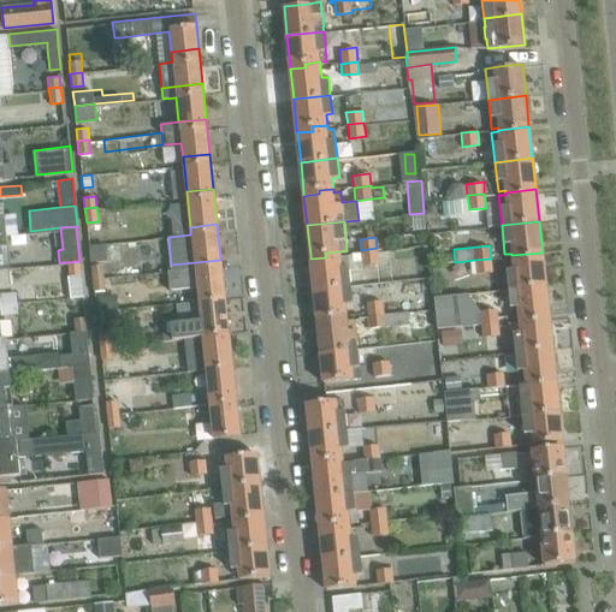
[(377,248),(361,250),(362,265),(379,263),(377,248)]
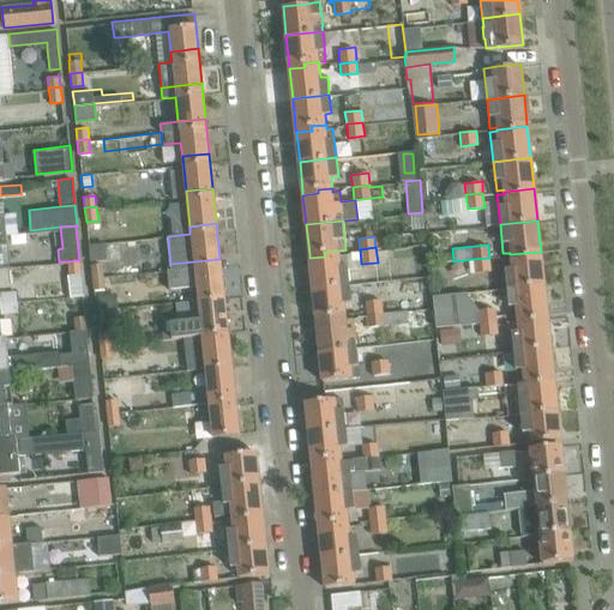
[(325,257),(309,258),(312,288),(349,284),(347,254),(339,255),(339,251),(324,252),(325,257)]
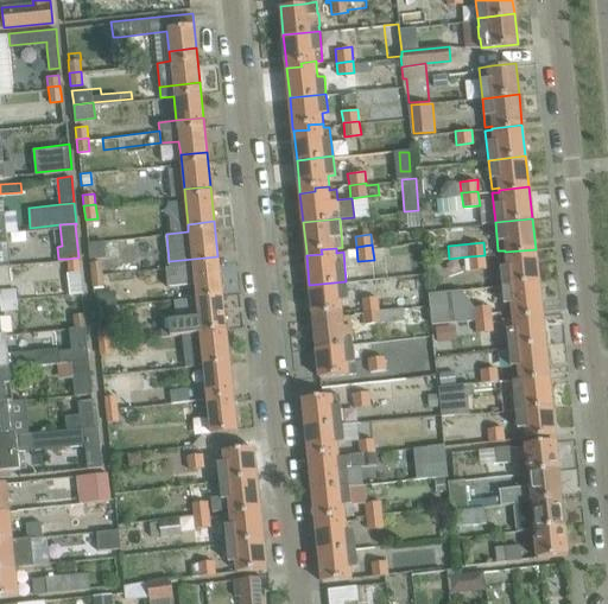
[(538,280),(536,249),(505,252),(505,255),(499,255),(501,284),(538,280)]
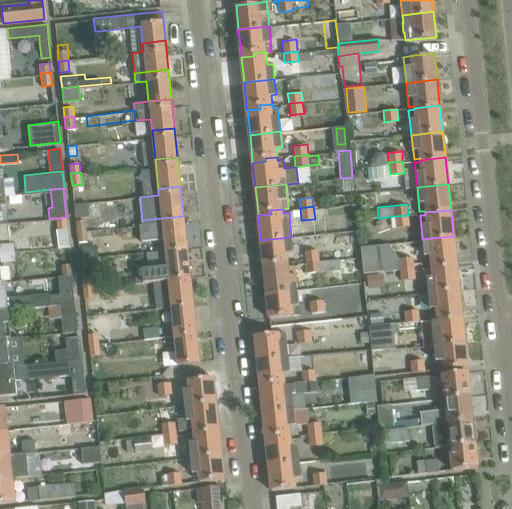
[(410,226),(408,215),(394,216),(395,227),(410,226)]
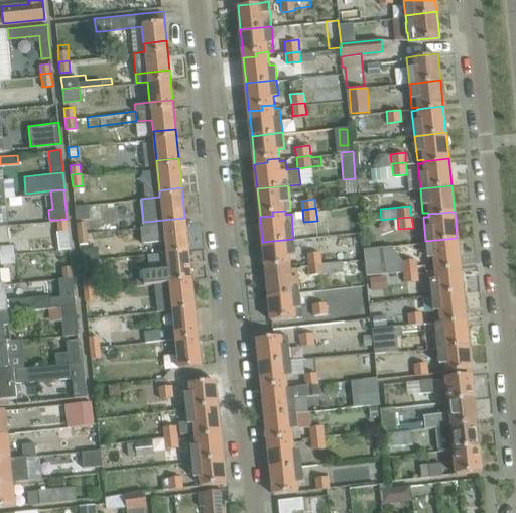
[(188,247),(184,218),(143,222),(144,226),(140,226),(141,243),(164,240),(165,249),(188,247)]
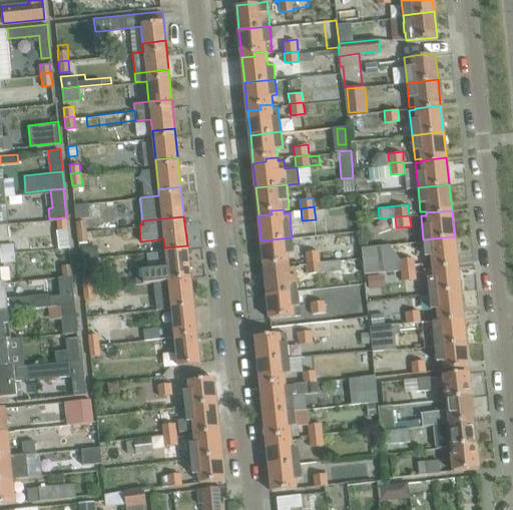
[(66,217),(56,218),(57,229),(67,228),(66,217)]
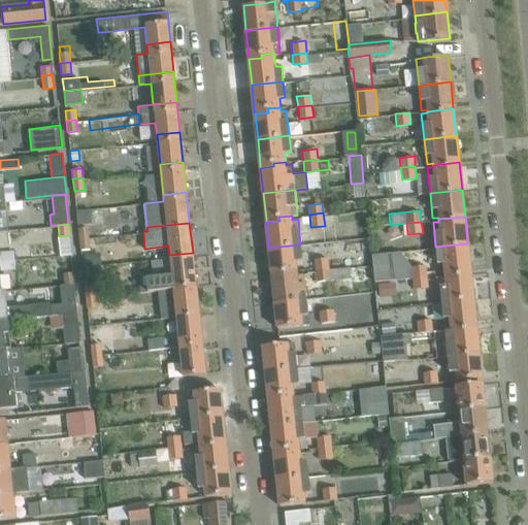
[(90,236),(88,226),(77,227),(78,237),(90,236)]
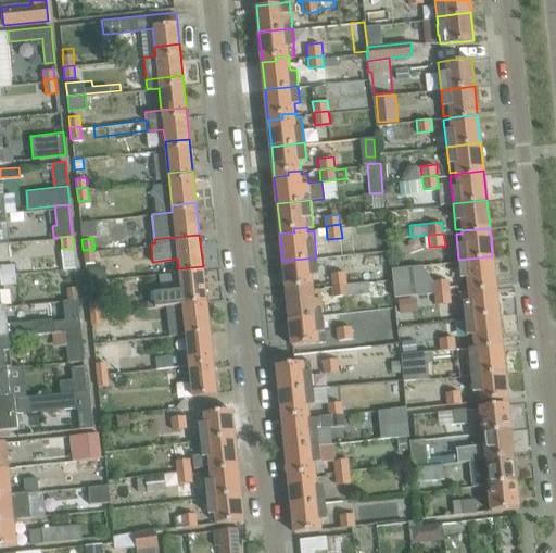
[(96,261),(95,249),(83,250),(85,263),(96,261)]
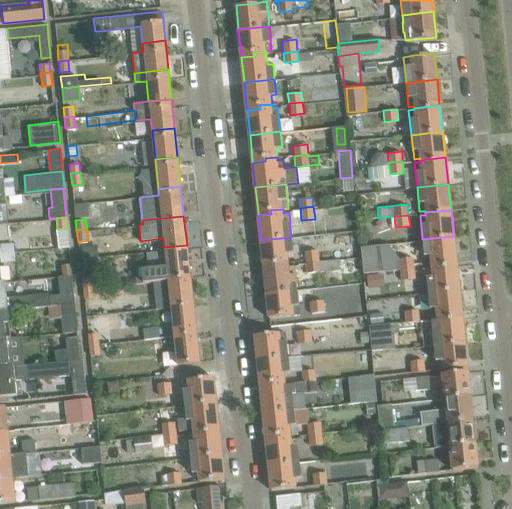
[(69,246),(67,231),(57,233),(59,247),(69,246)]
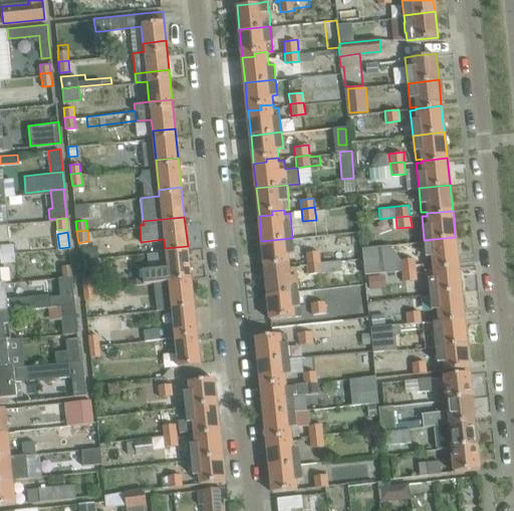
[(458,263),(455,237),(424,240),(426,257),(432,256),(433,265),(458,263)]
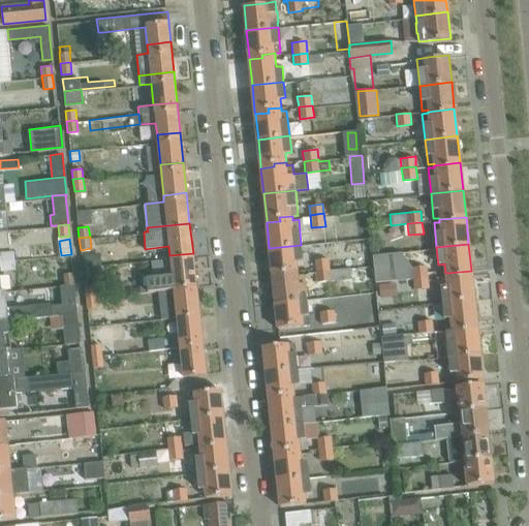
[(301,245),(269,248),(272,273),(272,277),(284,276),(283,272),(294,271),(299,271),(298,261),(303,260),(301,245)]
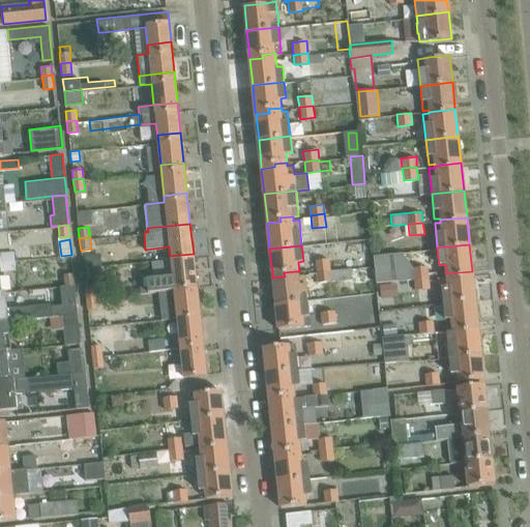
[(1,253),(0,252),(0,261),(15,260),(13,251),(1,253)]
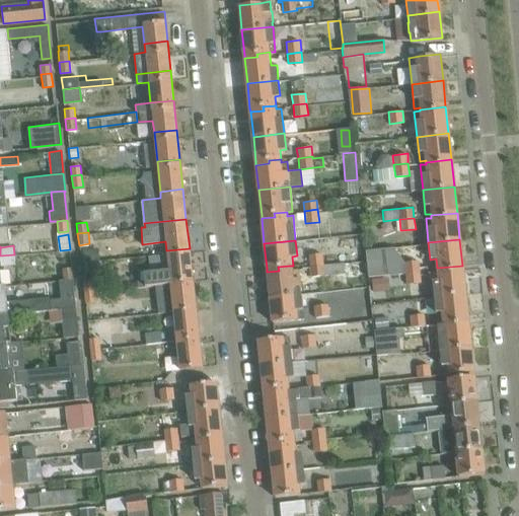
[(385,246),(365,248),(368,276),(381,274),(388,273),(385,246)]
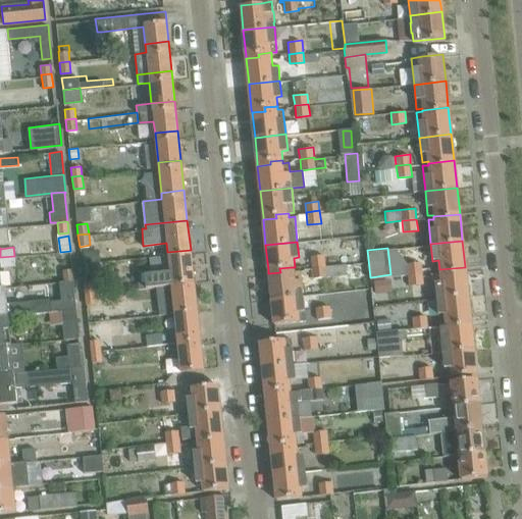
[(194,281),(191,252),(167,255),(169,270),(149,273),(138,274),(140,289),(170,284),(170,283),(194,281)]
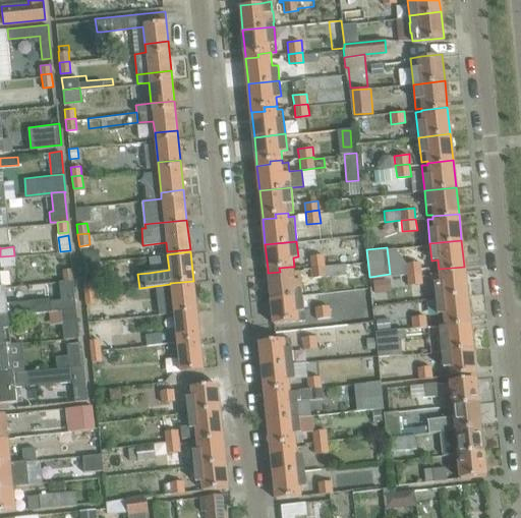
[(323,253),(309,255),(310,268),(325,266),(323,253)]
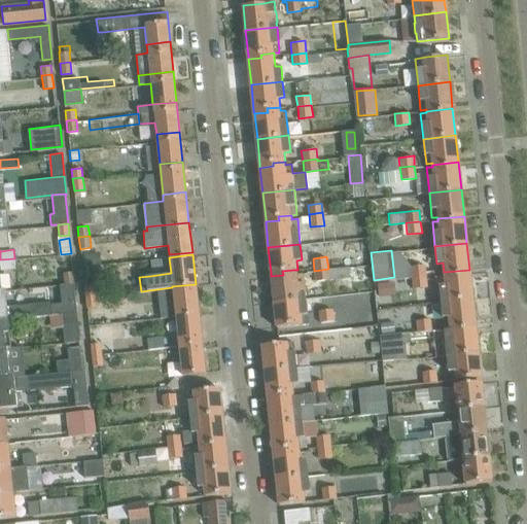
[(169,257),(149,258),(150,276),(171,273),(169,257)]
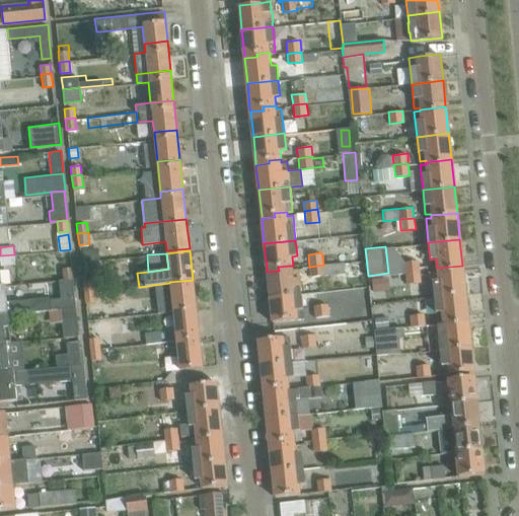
[(15,264),(14,254),(0,255),(0,258),(1,265),(15,264)]
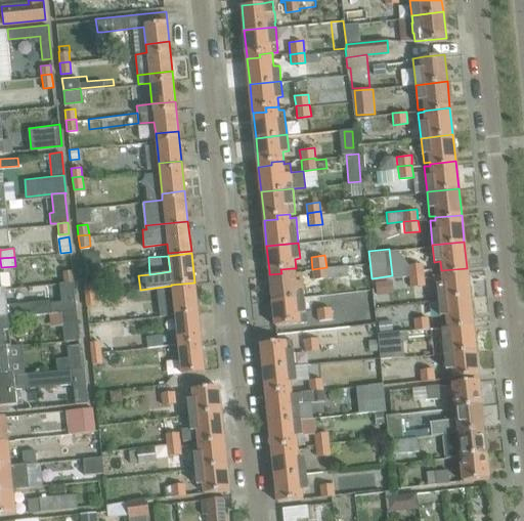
[(423,263),(408,264),(409,273),(424,272),(423,263)]
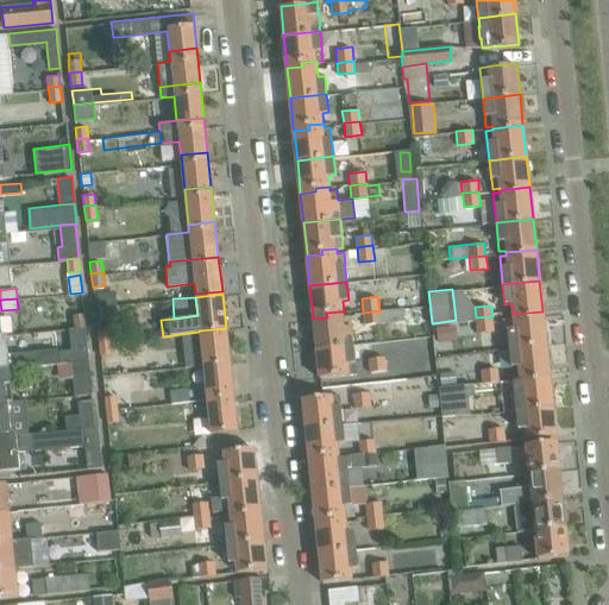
[(380,310),(363,313),(364,325),(380,322),(380,323),(405,321),(403,308),(380,310)]
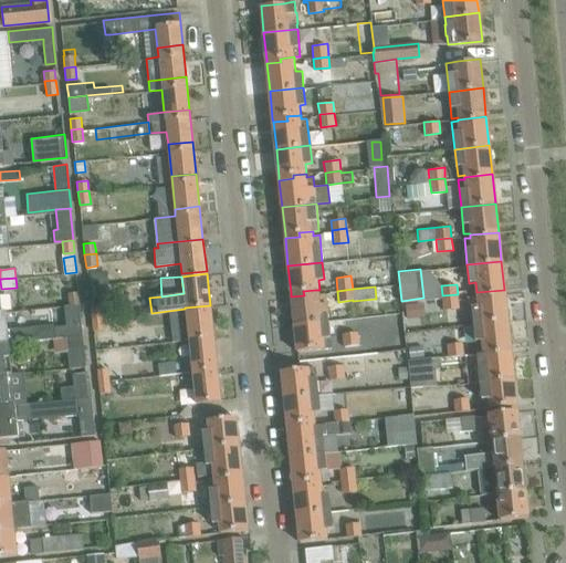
[(304,295),(291,296),(294,323),(328,320),(327,315),(328,315),(326,293),(320,293),(316,294),(315,290),(303,291),(304,295)]
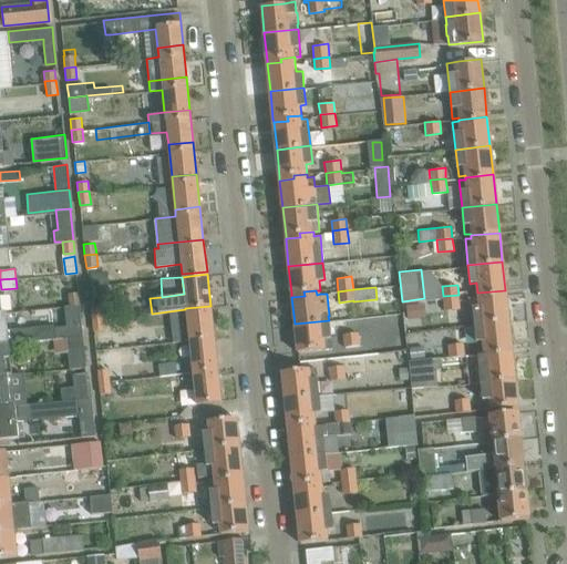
[(508,319),(505,290),(477,293),(478,306),(472,307),(474,322),(508,319)]
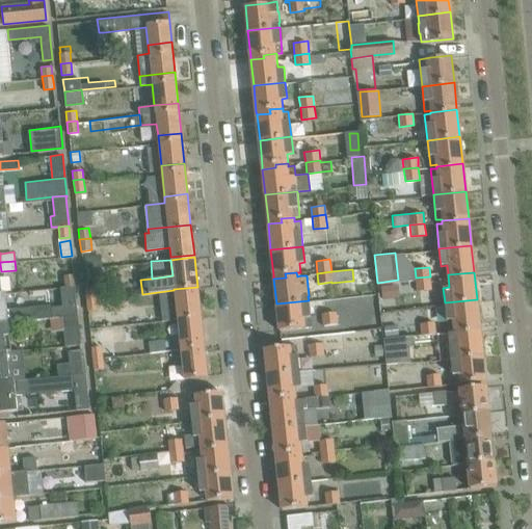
[(75,285),(74,273),(63,274),(64,286),(75,285)]
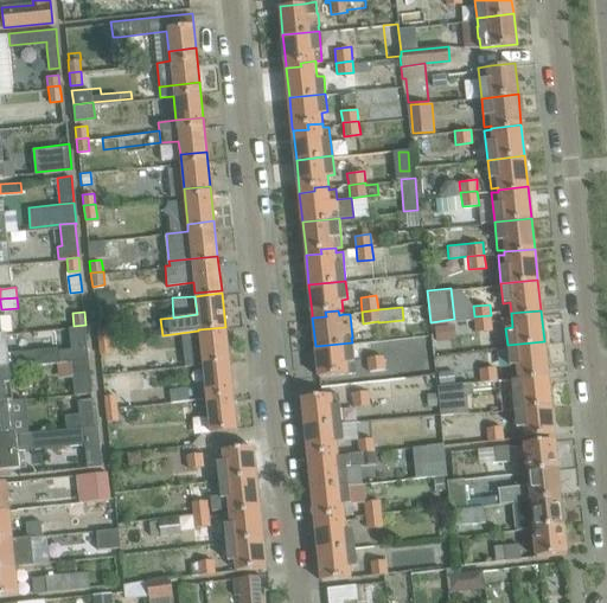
[(492,329),(491,315),(474,316),(475,331),(492,329)]
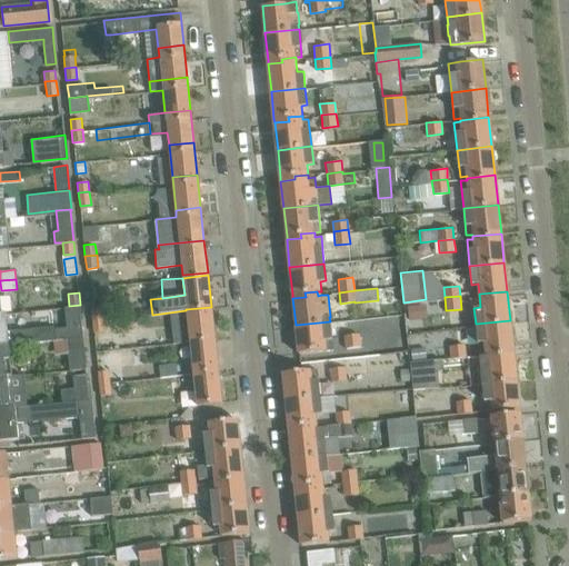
[(83,335),(80,305),(69,306),(65,306),(67,326),(55,327),(56,338),(66,337),(83,335)]
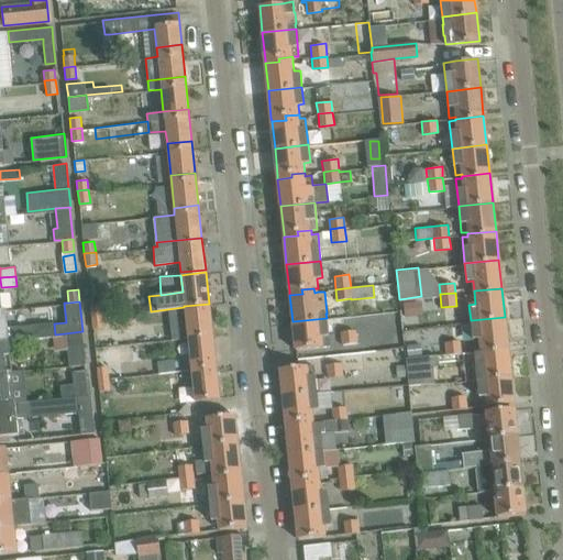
[(101,314),(100,304),(89,305),(90,315),(101,314)]
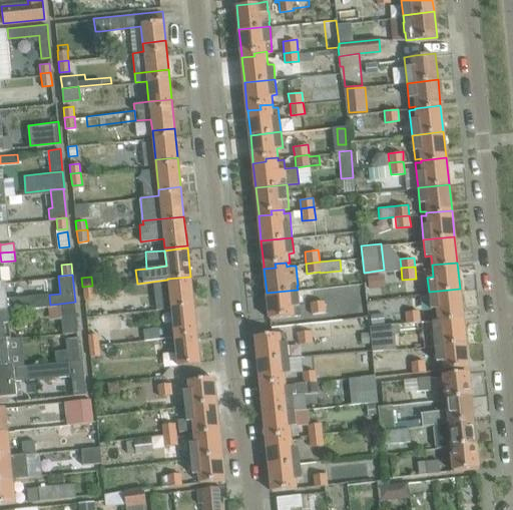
[(193,304),(190,277),(167,279),(167,280),(170,307),(193,304)]
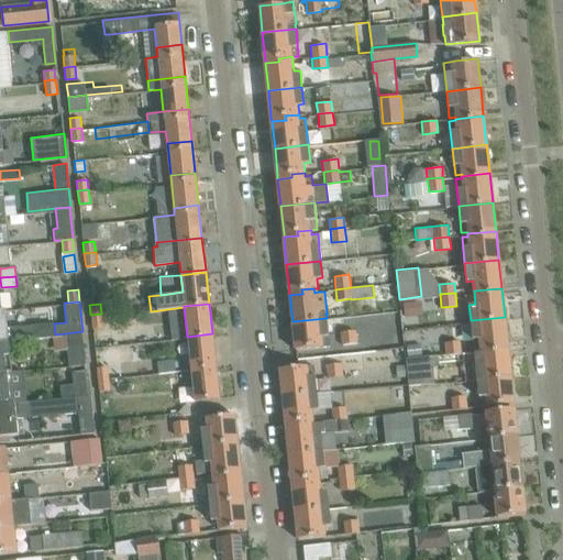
[(103,327),(101,314),(90,315),(91,328),(103,327)]
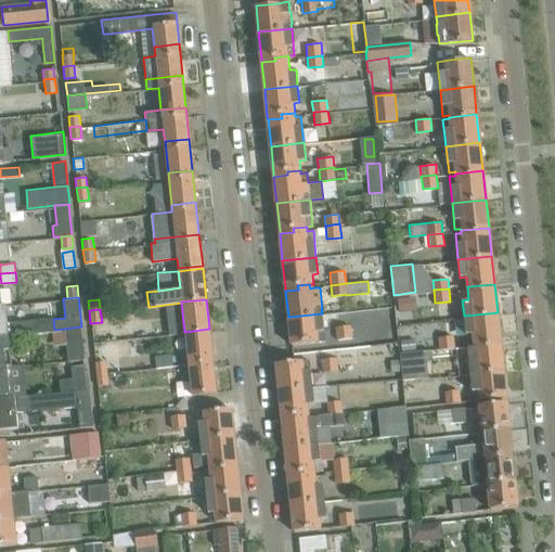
[(501,339),(498,312),(464,316),(466,344),(474,343),(501,339)]
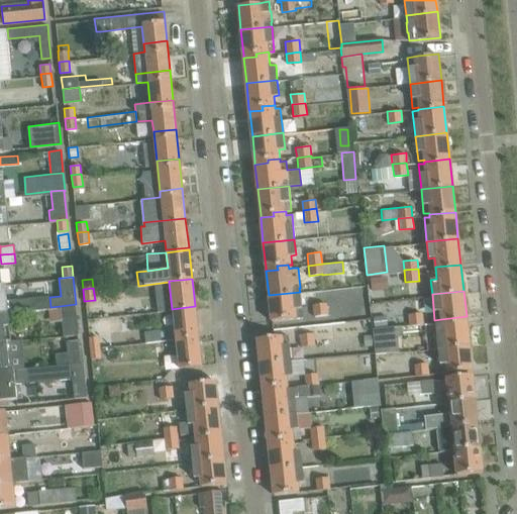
[(300,292),(269,295),(272,320),(292,318),(303,317),(300,292)]
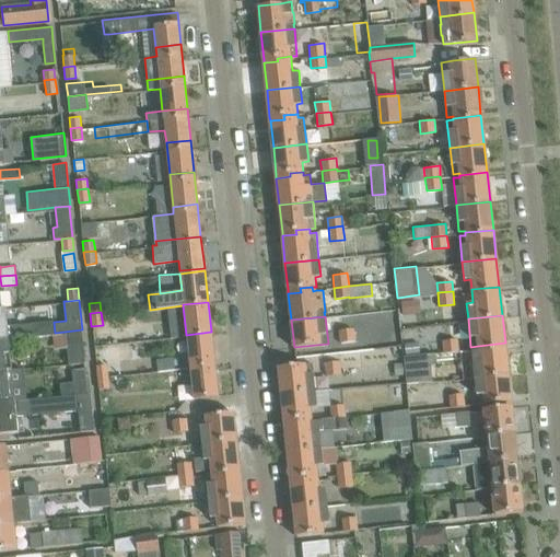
[(55,333),(54,322),(54,318),(32,321),(33,334),(55,333)]
